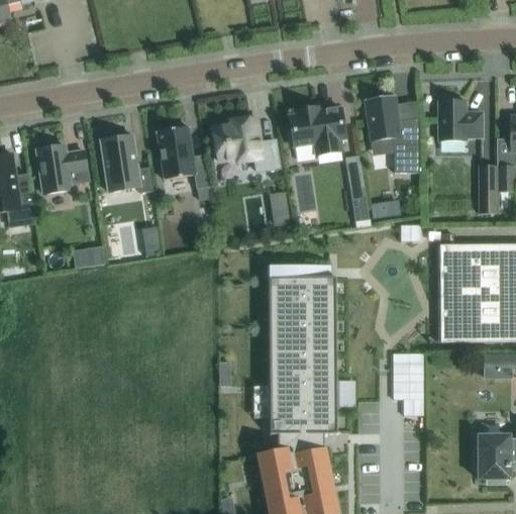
[(21,0),(0,0),(0,20),(10,19),(6,3),(21,0)]
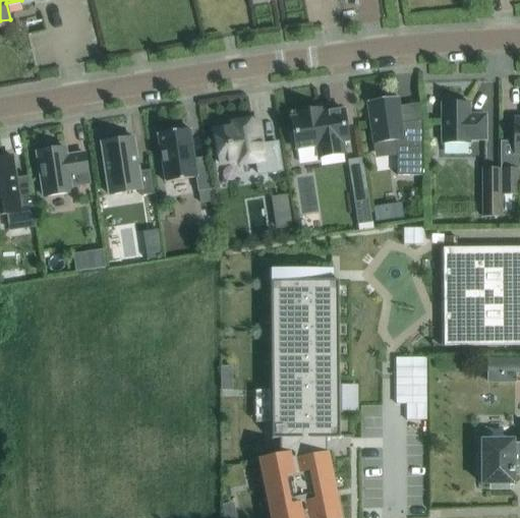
[(399,95),(367,100),(373,141),(396,138),(398,152),(398,173),(422,173),(422,118),(403,121),(399,95)]
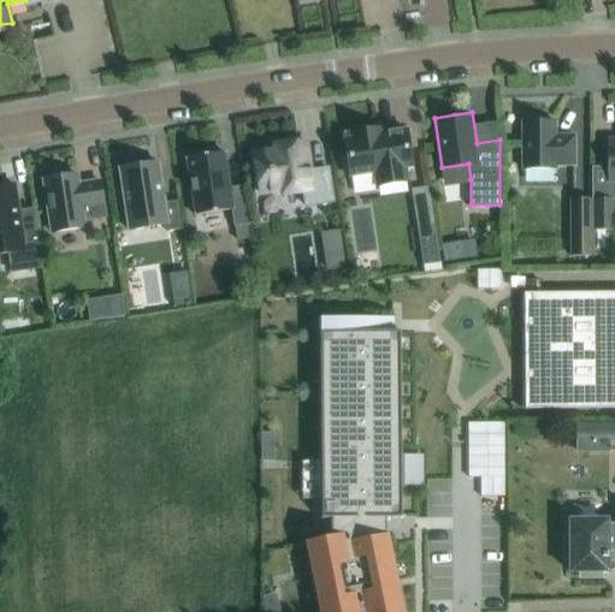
[(556,119),(521,119),(522,166),(556,166),(556,162),(575,162),(575,132),(556,132),(556,119)]
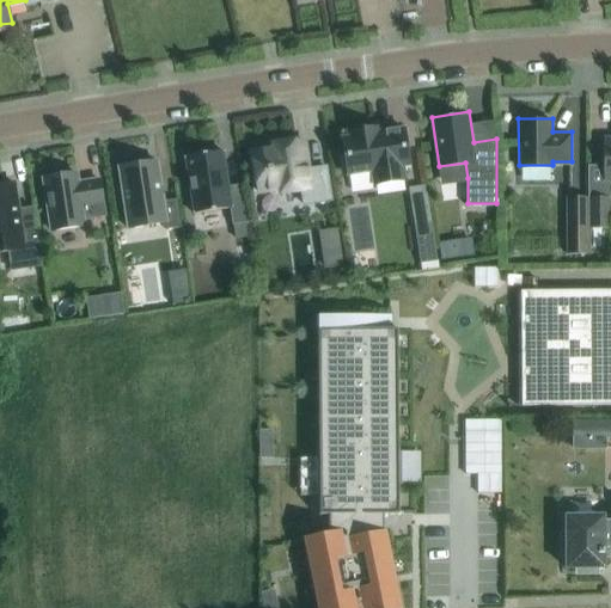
[(409,164),(404,126),(380,129),(379,124),(347,129),(348,134),(342,135),(344,153),(341,154),(343,170),(348,170),(348,173),(372,170),(374,183),(405,178),(404,165),(409,164)]
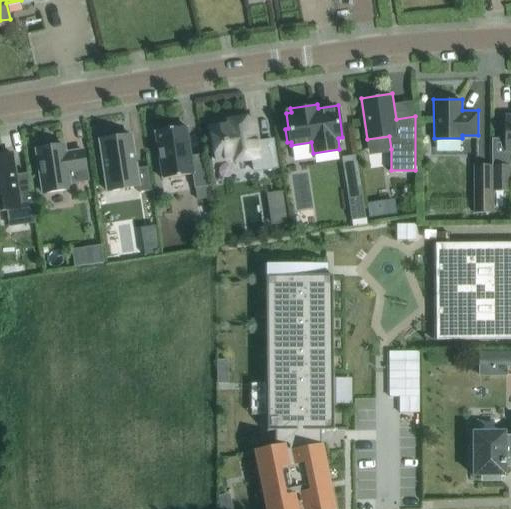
[(277,165),(273,137),(258,140),(254,115),(247,117),(246,115),(228,118),(229,122),(211,125),(216,159),(234,156),(235,160),(252,157),(254,169),(277,165)]
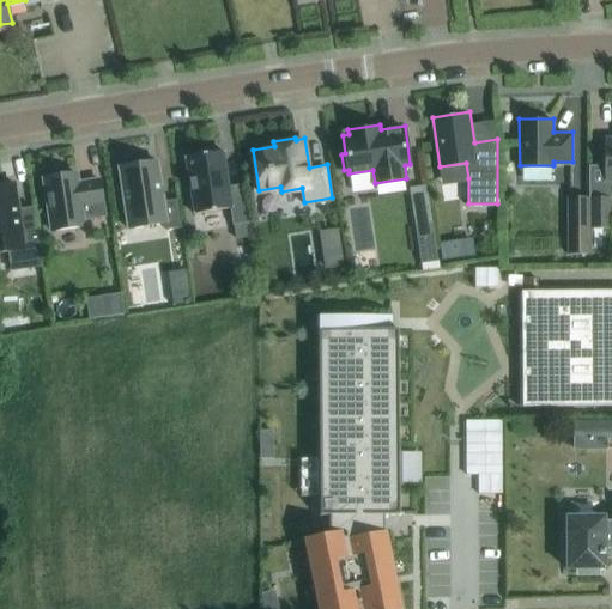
[(249,220),(243,182),(229,184),(224,148),(186,154),(194,212),(230,206),(234,223),(249,220)]
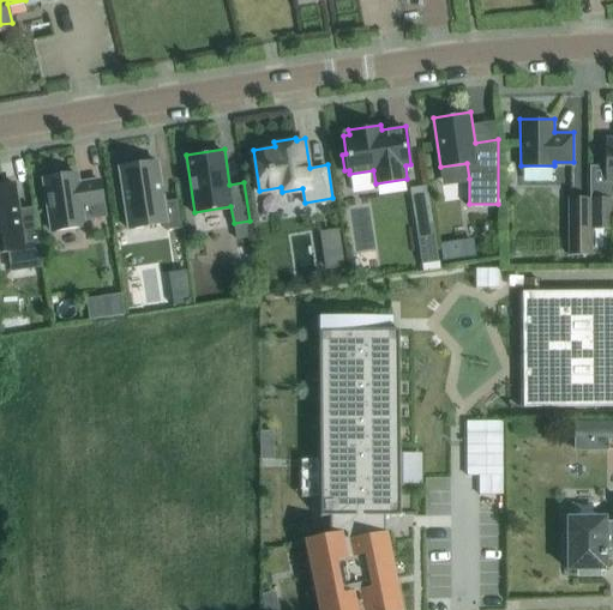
[(157,159),(120,165),(130,227),(166,222),(167,228),(182,225),(178,197),(163,199),(157,159)]
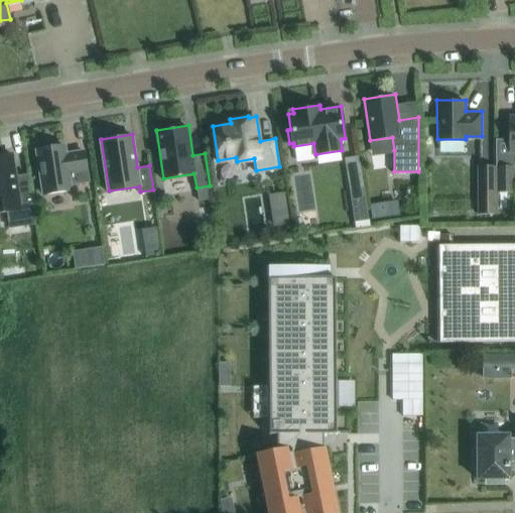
[(89,179),(84,149),(67,152),(65,144),(59,145),(58,141),(42,143),(43,147),(37,148),(43,193),(72,187),(71,182),(89,179)]
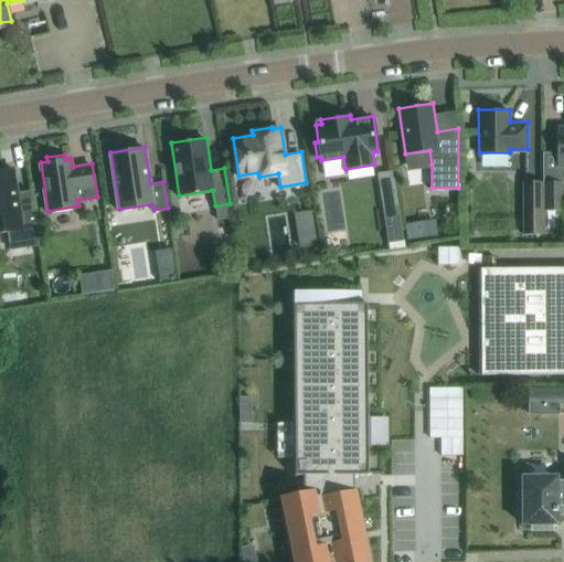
[(31,197),(19,199),(14,167),(0,169),(0,231),(9,230),(11,247),(40,243),(31,189),(30,190),(31,197)]
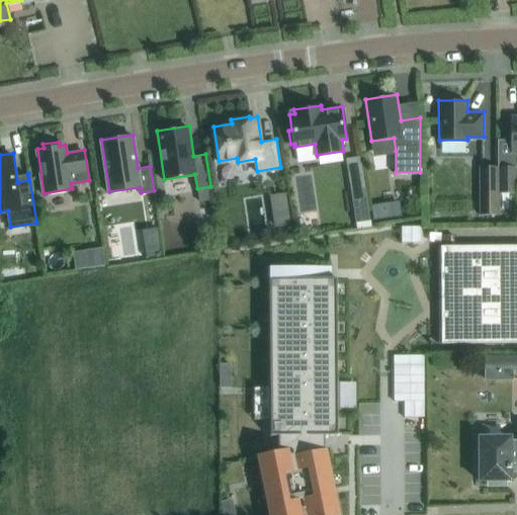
[(497,164),(482,164),(483,212),(497,212),(497,164)]
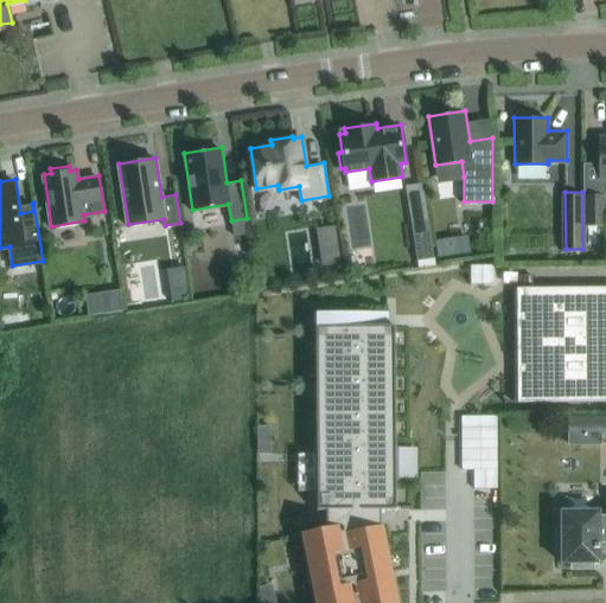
[(585,223),(604,223),(604,192),(585,192),(585,223)]
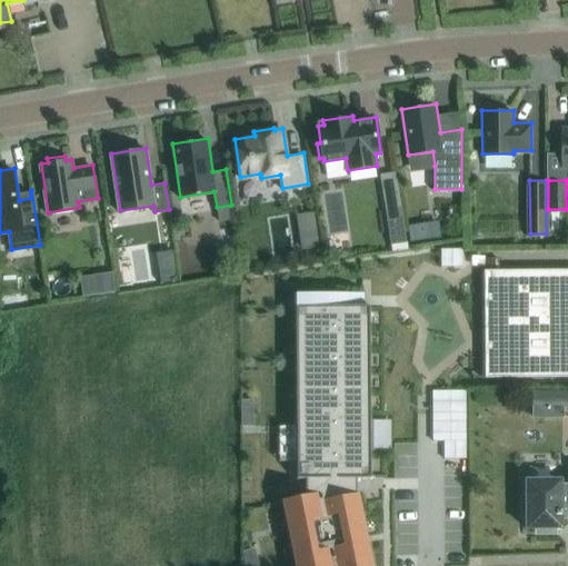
[(425,226),(409,228),(410,239),(426,237),(425,226)]
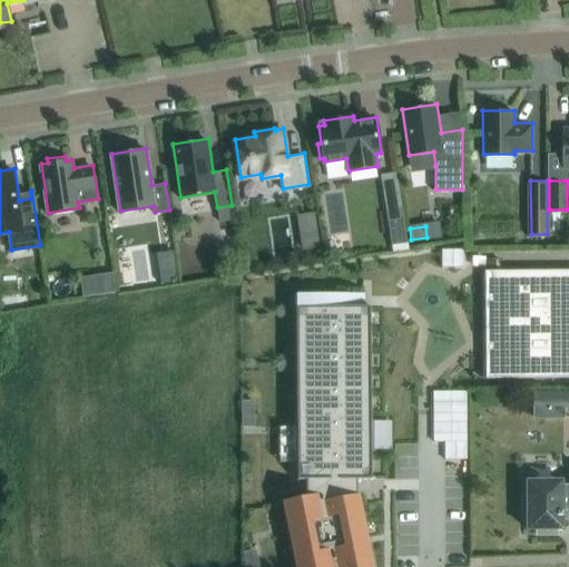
[(406,241),(404,227),(390,230),(392,243),(406,241)]
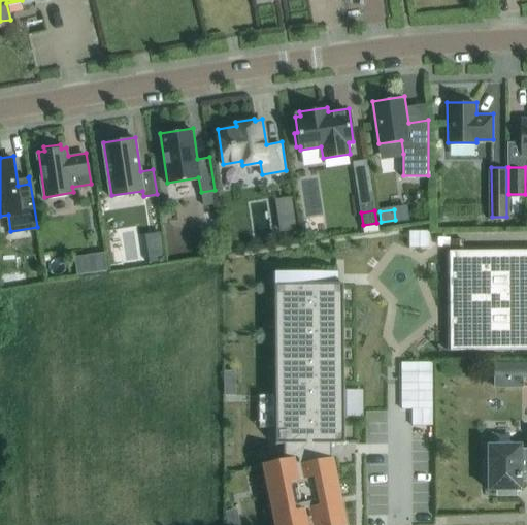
[(294,215),(280,217),(282,229),(296,227),(294,215)]
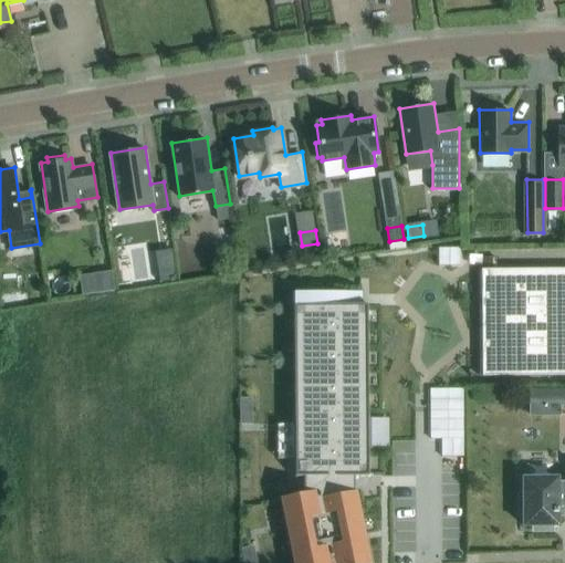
[(460,246),(438,246),(438,263),(461,263),(460,246)]
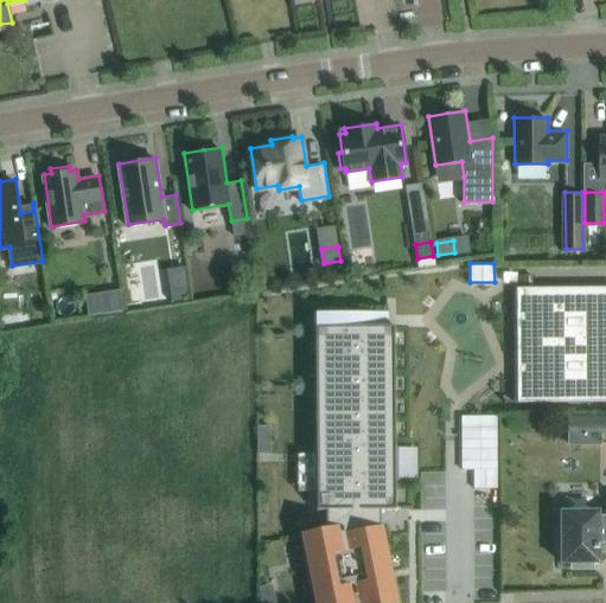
[(605,286),(588,286),(516,286),(516,288),(517,288),(518,398),(514,398),(514,399),(605,398),(605,286)]
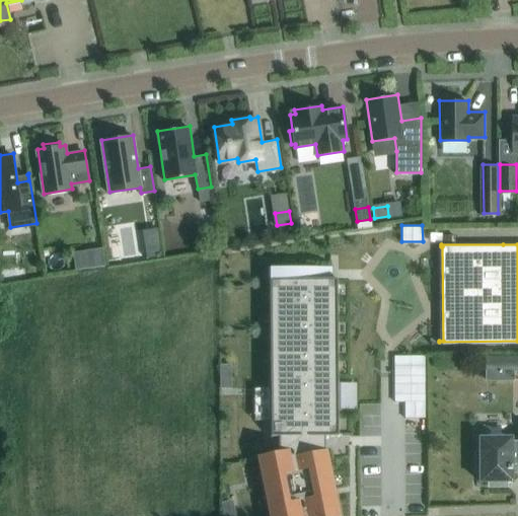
[(103,246),(88,248),(90,266),(105,264),(103,246)]
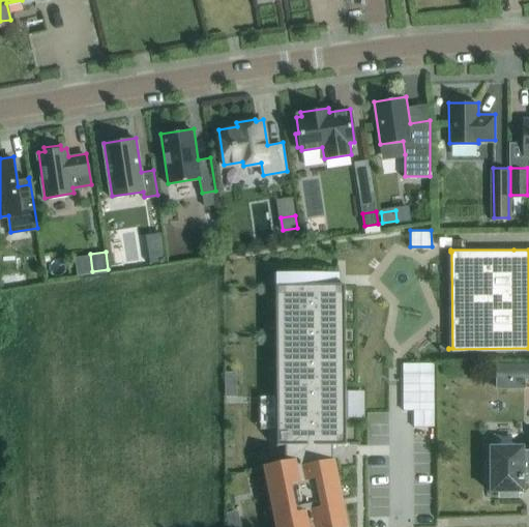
[(346,443),(345,283),(336,283),(336,273),(339,273),(339,271),(275,271),(276,394),(276,427),(276,444),(285,444),(285,448),(285,460),(264,464),(275,526),(348,526),(334,458),(332,458),(332,444),(346,443)]
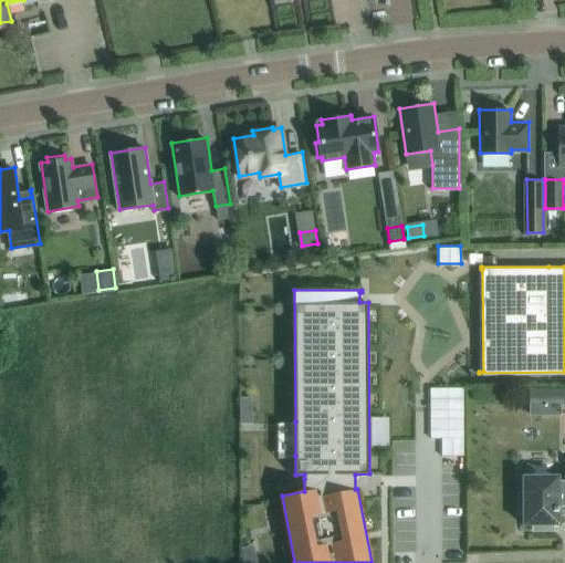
[(564,385),(530,386),(530,403),(561,402),(564,402),(564,385)]
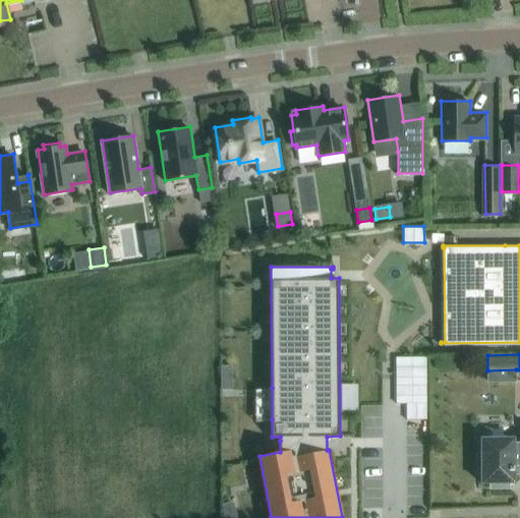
[(426,355),(396,355),(396,401),(406,401),(406,417),(426,417),(426,355)]
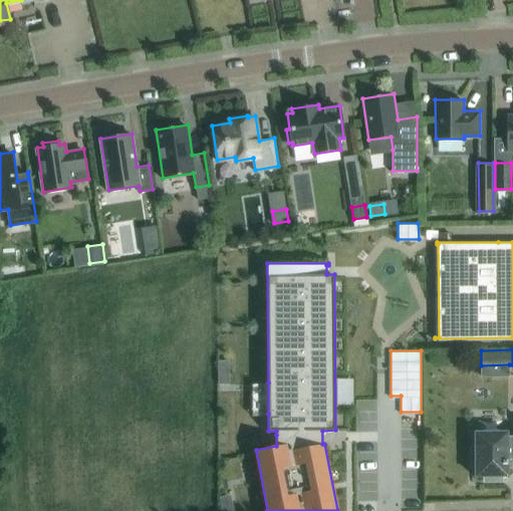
[(229,358),(217,358),(218,370),(229,370),(229,358)]
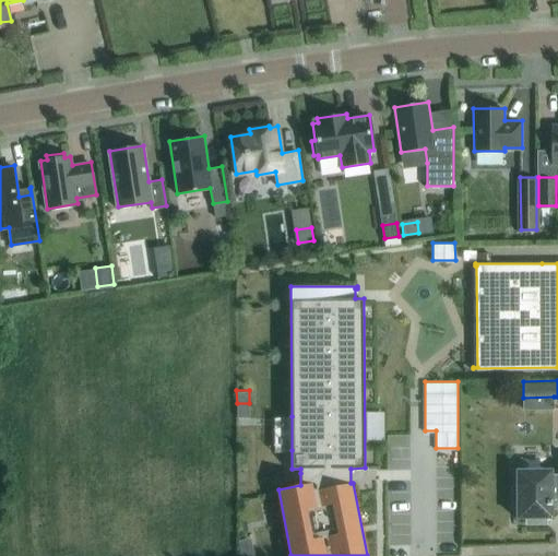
[(551,517),(551,498),(557,498),(557,472),(551,473),(551,469),(517,469),(517,484),(512,484),(512,503),(517,503),(517,517),(526,517),(526,521),(543,521),(543,517),(551,517)]
